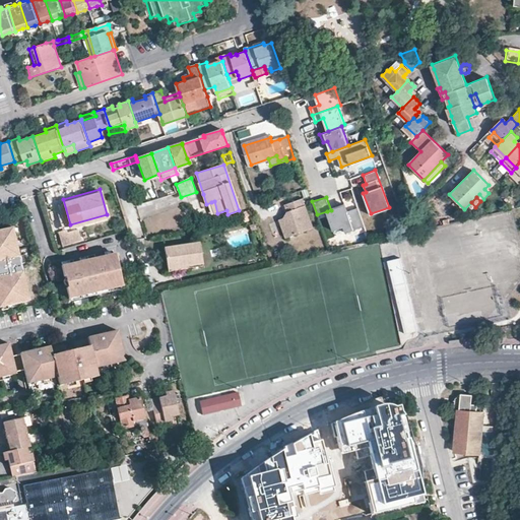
[(313,228),(302,198),(283,205),(286,211),(282,218),(278,219),(284,238),(313,228)]
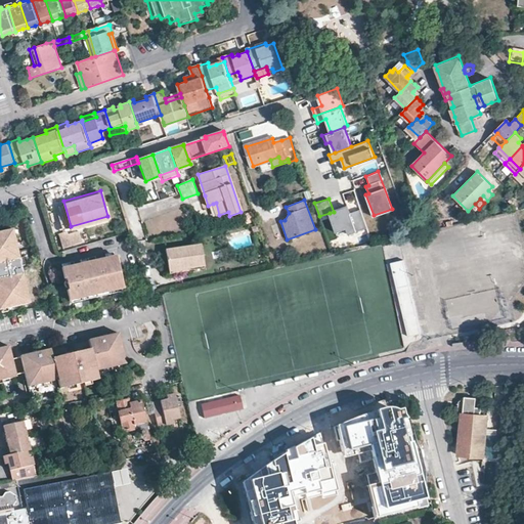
[(67,227),(71,226),(63,201),(58,203),(61,215),(58,216),(62,228),(67,227)]
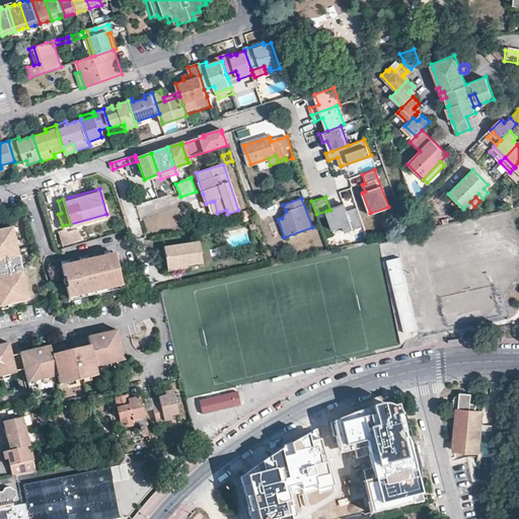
[(345,233),(363,226),(356,207),(349,210),(347,204),(330,210),(326,211),(334,230),(342,227),(345,233)]
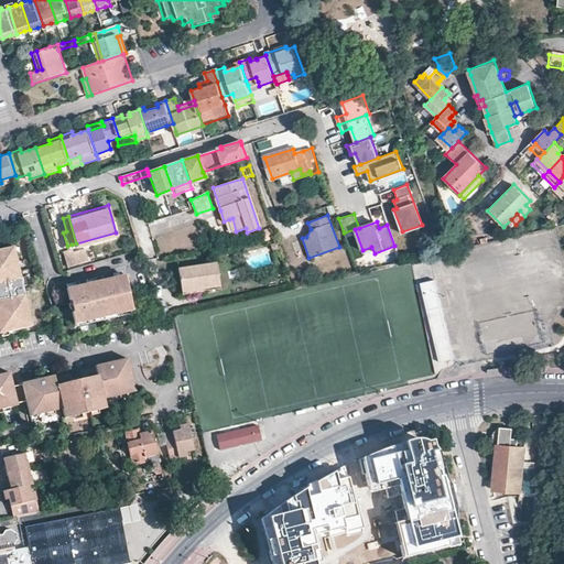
[(272,238),(269,228),(260,231),(263,241),(272,238)]
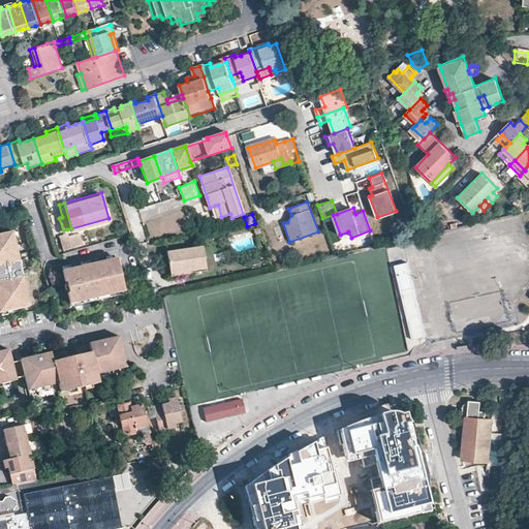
[(68,234),(67,229),(63,230),(59,231),(63,246),(82,241),(79,230),(68,234)]
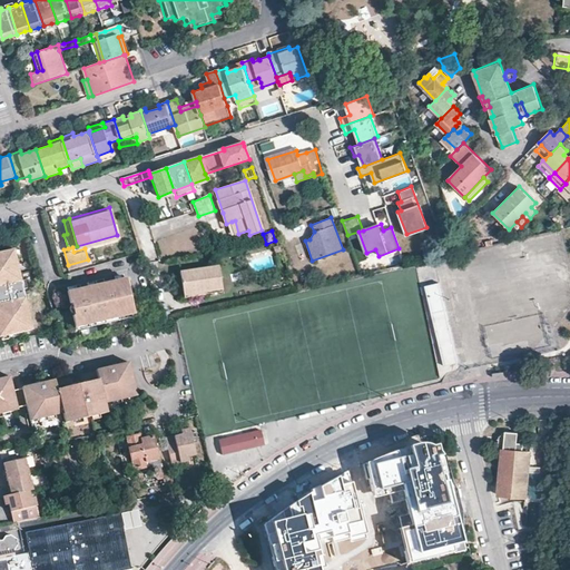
[(0,336),(30,330),(12,249),(0,252),(0,336)]
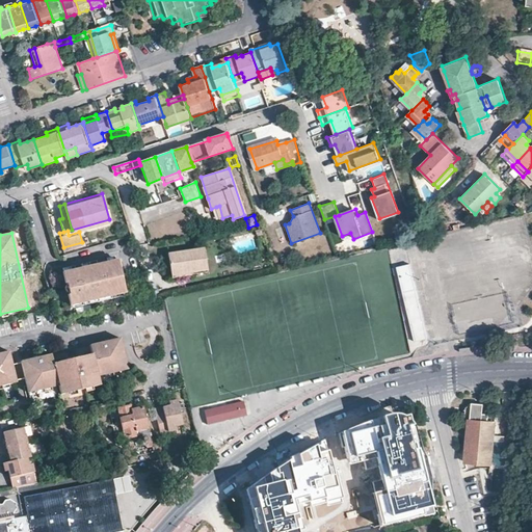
[(208,267),(204,248),(169,254),(174,276),(191,273),(191,270),(208,267)]
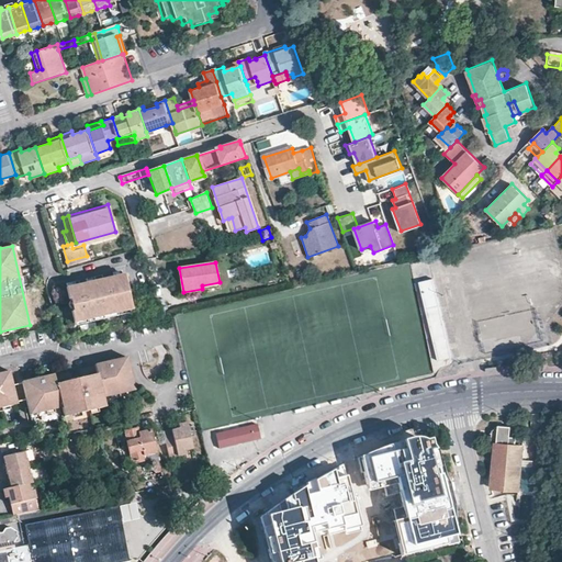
[(124,274),(114,277),(102,280),(88,283),(80,285),(68,288),(67,288),(75,324),(133,311),(125,274),(124,274)]
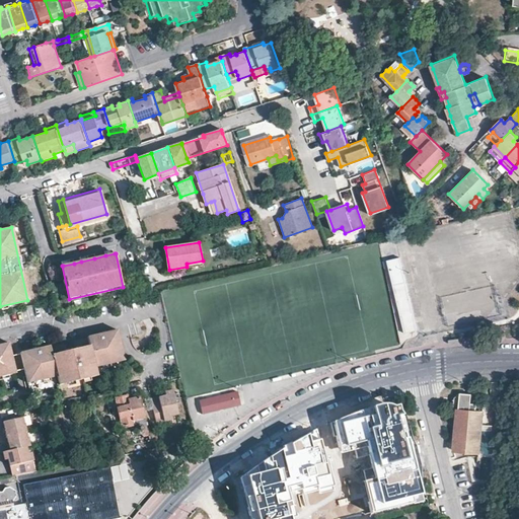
[(387,260),(403,332),(417,330),(399,256),(387,260)]
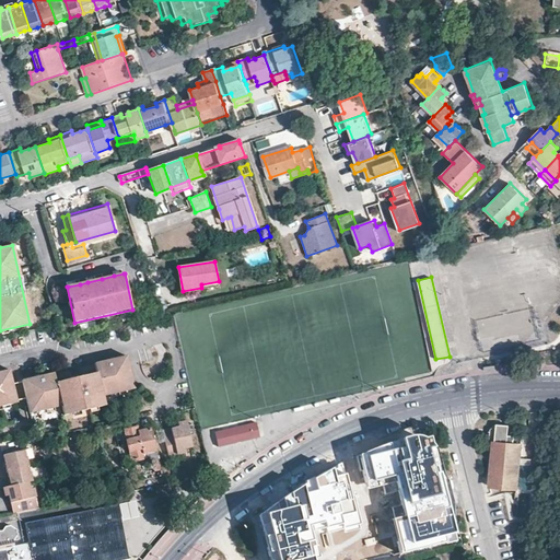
[(156,301),(161,314),(168,312),(164,298),(156,301)]
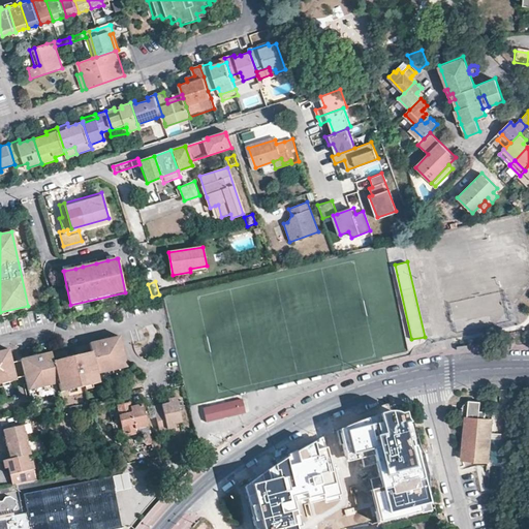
[(95,350),(100,373),(107,371),(107,369),(115,367),(122,365),(123,367),(131,365),(123,334),(105,338),(101,339),(102,343),(94,345),(95,350)]
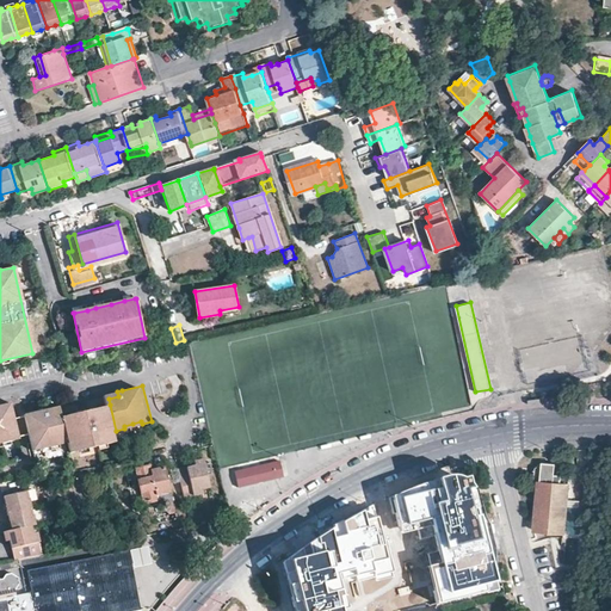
[(11,438),(12,440),(22,438),(13,401),(0,403),(0,440),(4,440),(11,438)]
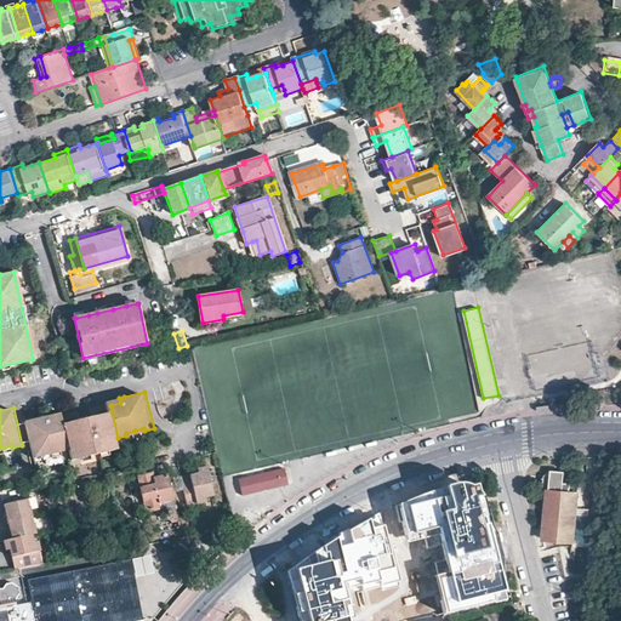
[(81,419),(67,422),(73,449),(75,460),(121,449),(118,438),(112,411),(97,415),(97,416),(81,420),(81,419)]
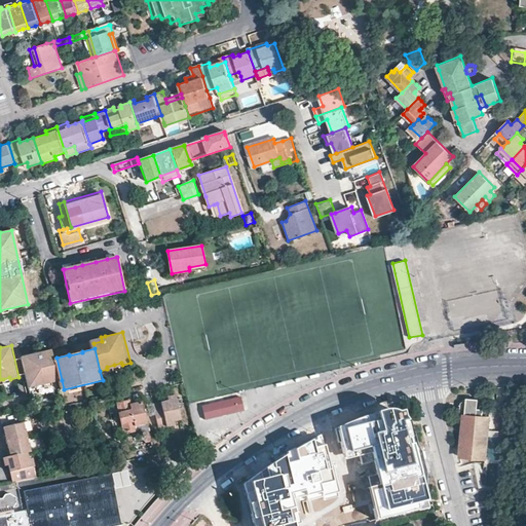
[(62,380),(57,358),(54,352),(47,354),(46,350),(38,352),(24,357),(32,387),(39,385),(39,383),(46,382),(53,380),(53,382),(62,380)]
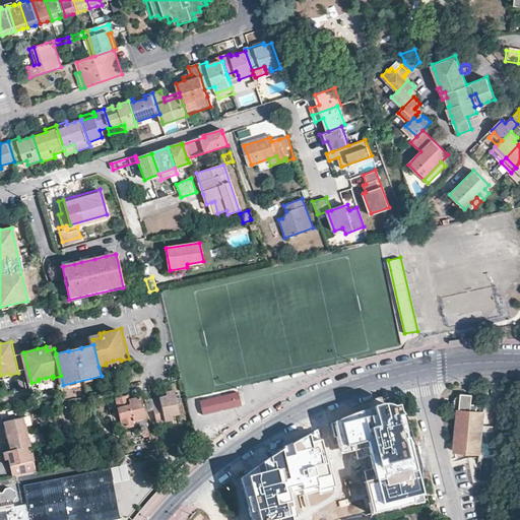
[(454,452),(479,455),(483,413),(483,412),(476,411),(477,404),(471,403),(472,394),(461,393),(455,398),(454,409),(458,409),(458,410),(455,446),(454,452)]
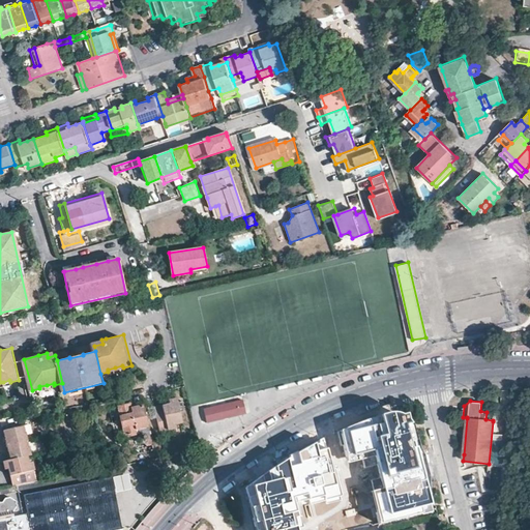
[(155,407),(159,432),(168,431),(168,427),(176,424),(183,423),(178,403),(170,404),(155,407)]
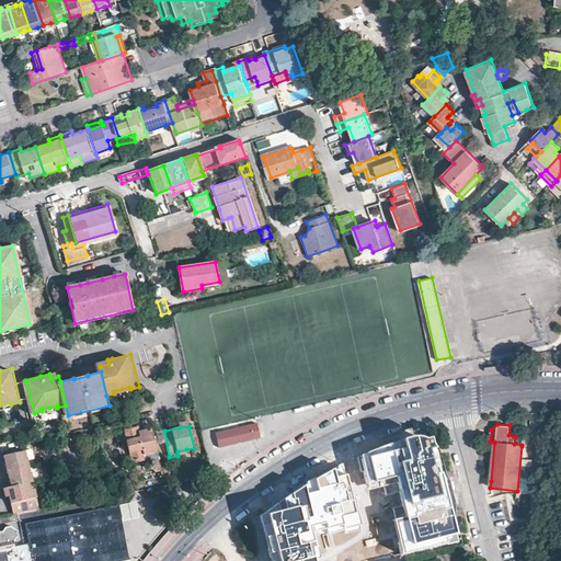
[(219,436),(222,450),(263,441),(261,426),(219,436)]
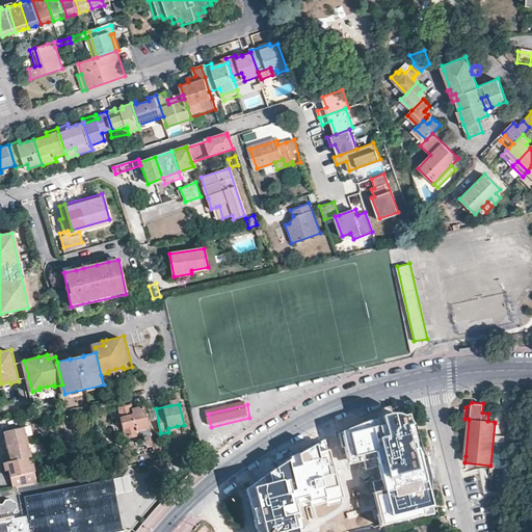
[(150,432),(145,408),(133,410),(132,406),(121,408),(126,437),(150,432)]
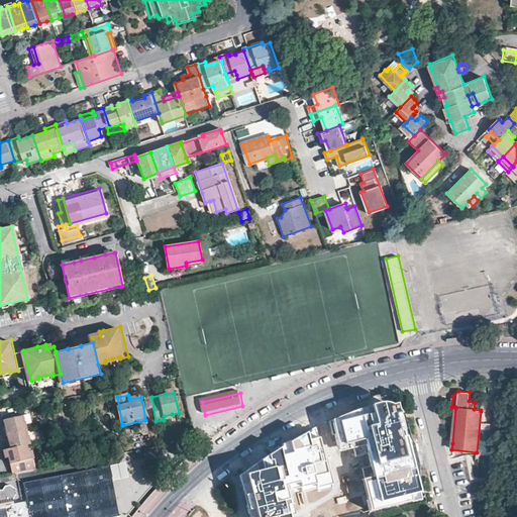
[(369,510),(421,496),(397,407),(383,403),(359,409),(331,419),(338,447),(363,440),(372,478),(362,480),(369,510)]
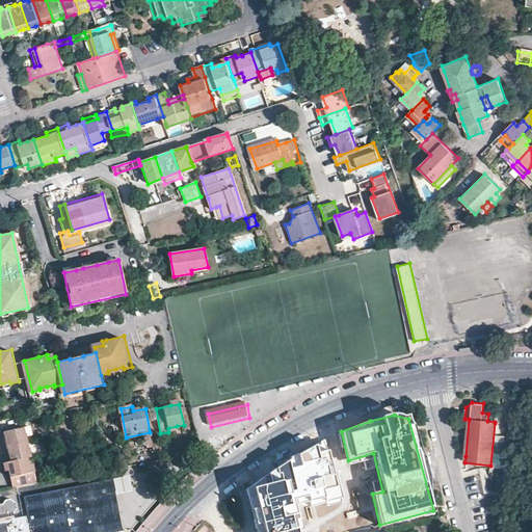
[(30,443),(28,434),(26,434),(24,428),(5,432),(7,440),(8,444),(8,448),(28,444),(30,443)]
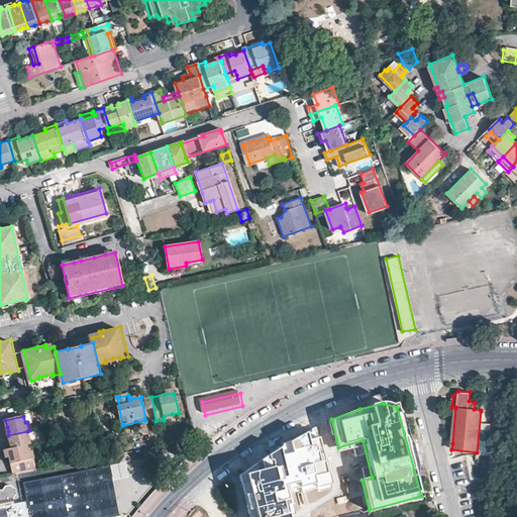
[(28,437),(27,431),(8,435),(10,440),(11,448),(29,444),(32,443),(31,436),(28,437)]
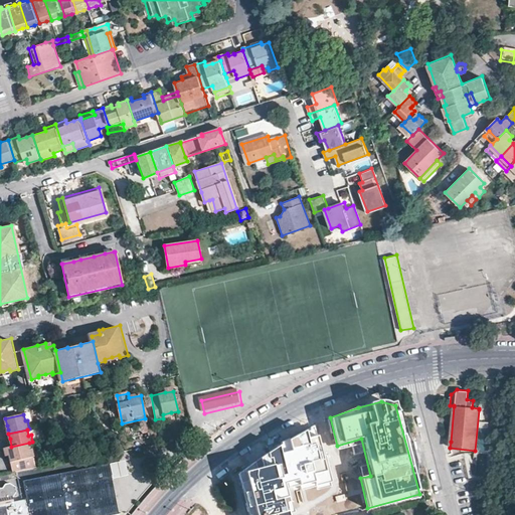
[(329,483),(317,431),(279,447),(267,455),(269,466),(239,475),(248,514),(295,514),(291,495),(329,483)]
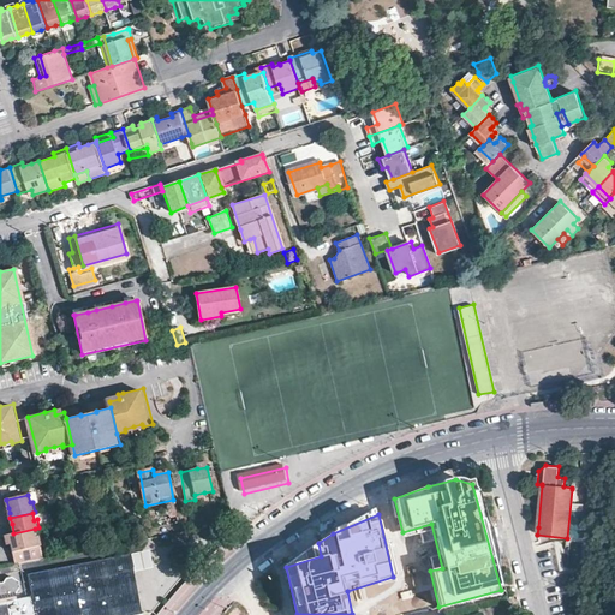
[(16,563),(46,557),(43,544),(36,545),(35,537),(36,536),(35,529),(13,533),(11,535),(9,535),(16,563)]
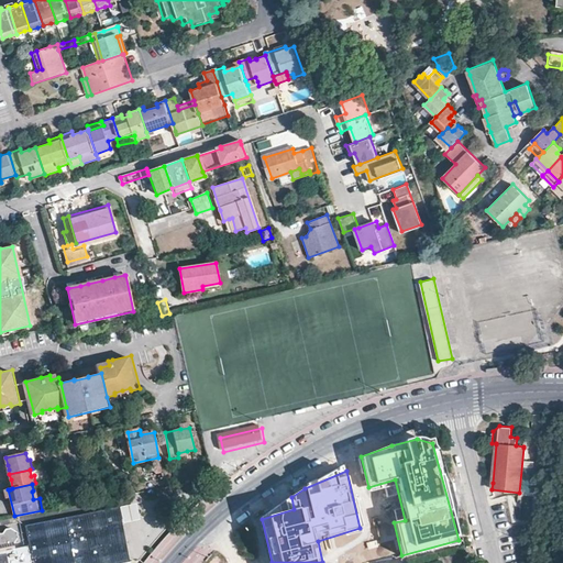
[(123,562),(130,562),(119,507),(25,526),(30,544),(14,547),(13,544),(18,539),(17,533),(15,532),(11,530),(10,529),(8,529),(7,530),(6,531),(3,533),(0,534),(0,533),(0,562),(123,562)]
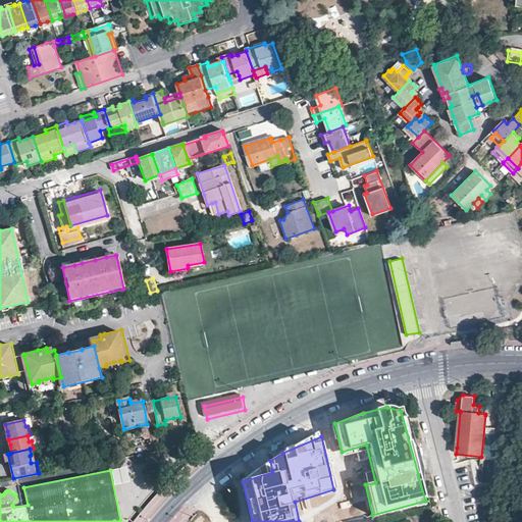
[(502,500),(490,499),(489,508),(500,509),(502,500)]
